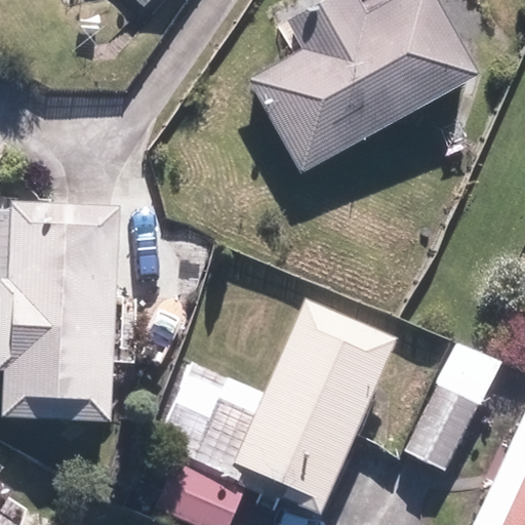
[(135,0),(146,10),(156,0),(135,0)]
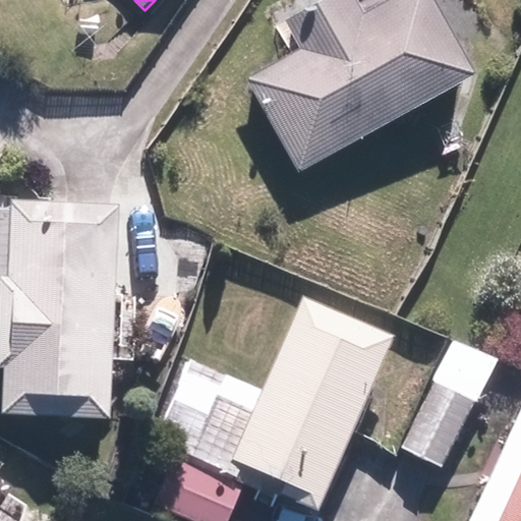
[(300,175),(473,78),(429,0),(397,0),(365,17),(355,0),(326,0),(283,24),(300,54),(248,83),(300,175)]
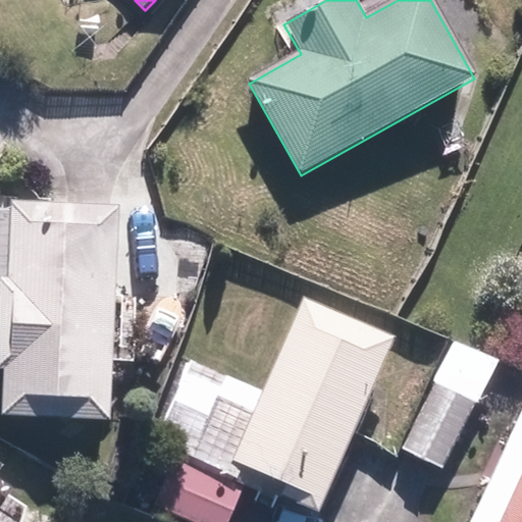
[(111,425),(117,207),(11,204),(11,211),(0,210),(0,288),(0,289),(0,295),(0,373),(4,374),(3,422),(111,425)]
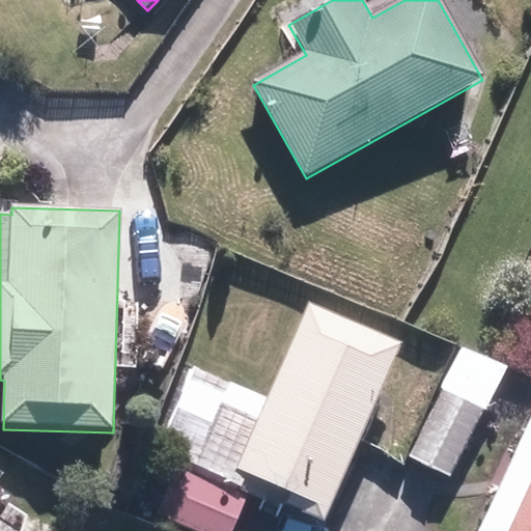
[(325,524),(403,344),(311,304),(238,473),(290,496),(286,507),(325,524)]
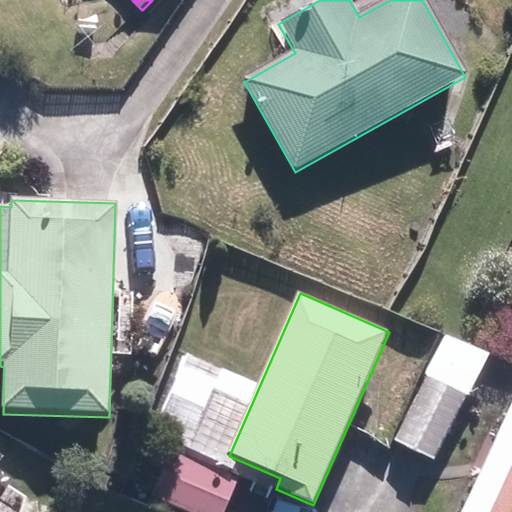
[(434,461),(490,355),(447,333),(424,376),(427,378),(395,440),(434,461)]
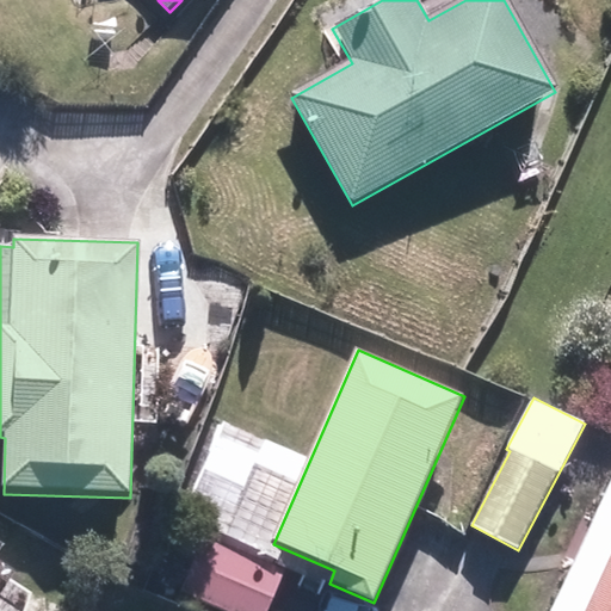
[(610,610),(610,481),(550,610),(610,610)]
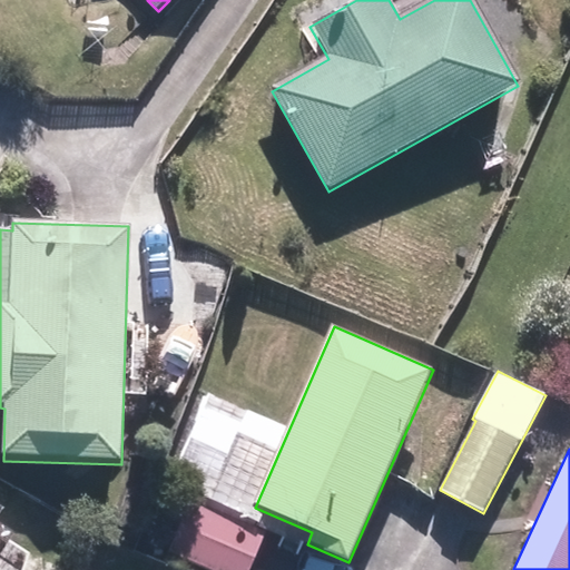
[(169,553),(207,569),(249,569),(267,530),(193,498),(169,553)]
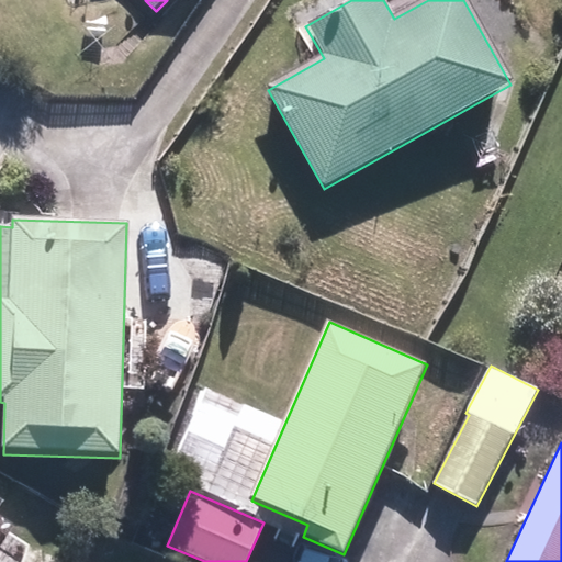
[(0,547),(13,527),(0,518),(0,547)]
